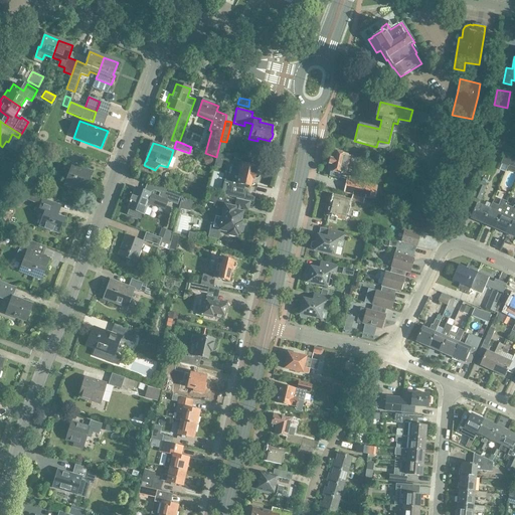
[(21,154),(26,150),(22,145),(17,149),(21,154)]
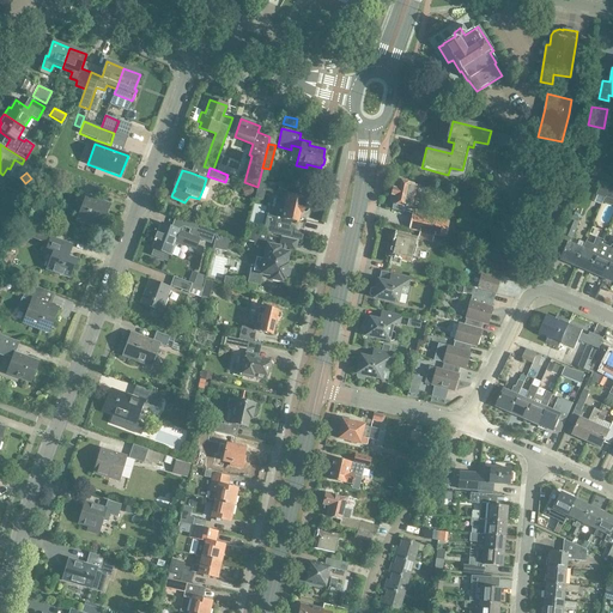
[(404,212),(405,208),(408,210),(408,207),(412,208),(420,211),(425,188),(414,186),(414,184),(394,180),(389,205),(393,206),(392,210),(404,212)]
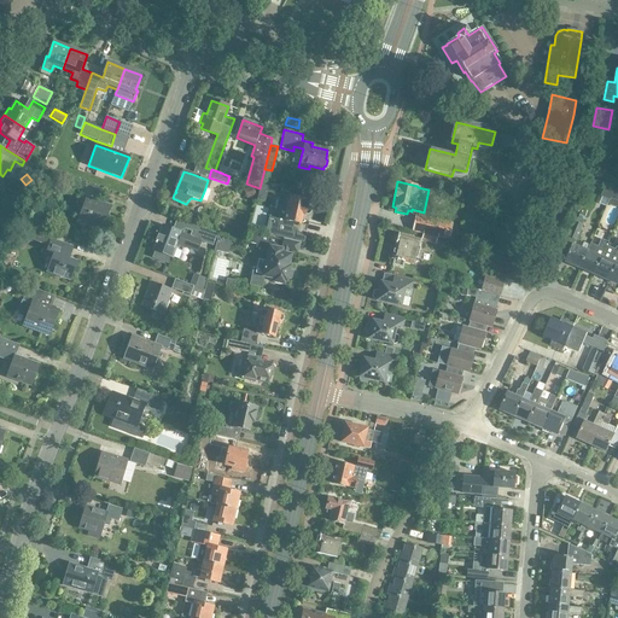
[(611,197),(616,187),(607,184),(602,194),(611,198),(611,197)]
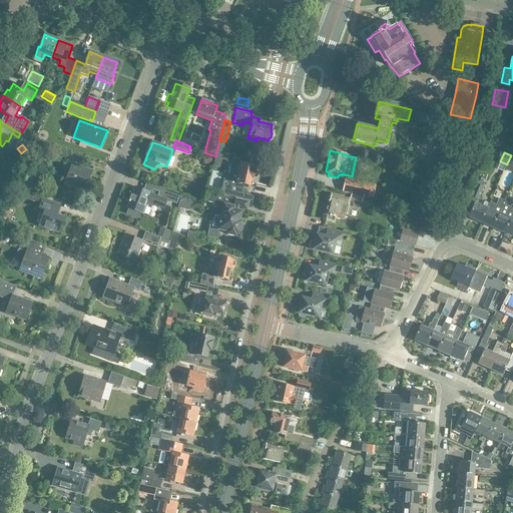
[(91,171),(79,167),(83,157),(71,153),(66,169),(70,170),(64,185),(84,192),(91,171)]
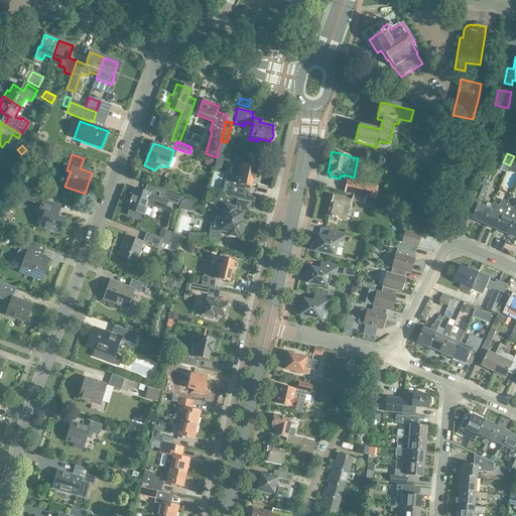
[(203,158),(207,166),(213,163),(210,156),(203,158)]
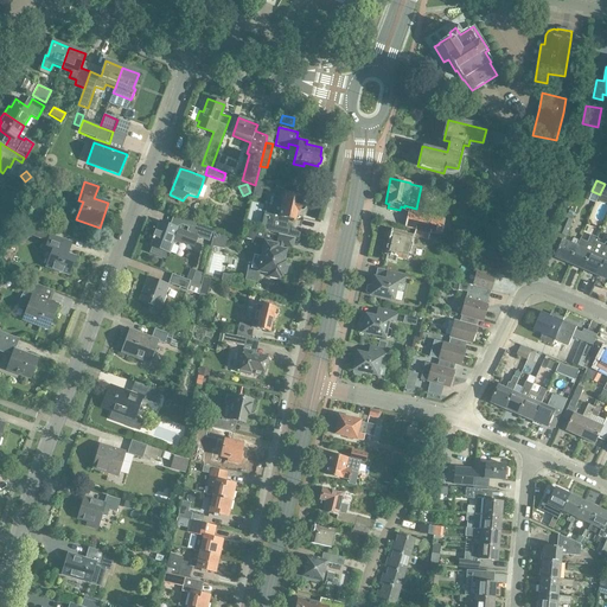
[(279,193),(276,202),(273,217),(264,215),(260,230),(269,232),(285,236),(285,235),(286,235),(289,234),(291,228),(286,224),(287,219),(294,221),(296,212),(299,212),(302,212),(305,210),(306,208),(304,205),(301,203),(302,198),(285,193),(285,195),(279,193)]
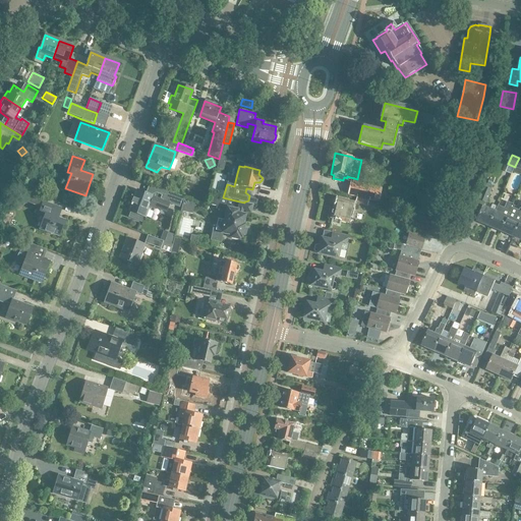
[(359,183),(357,195),(379,200),(381,187),(359,183)]
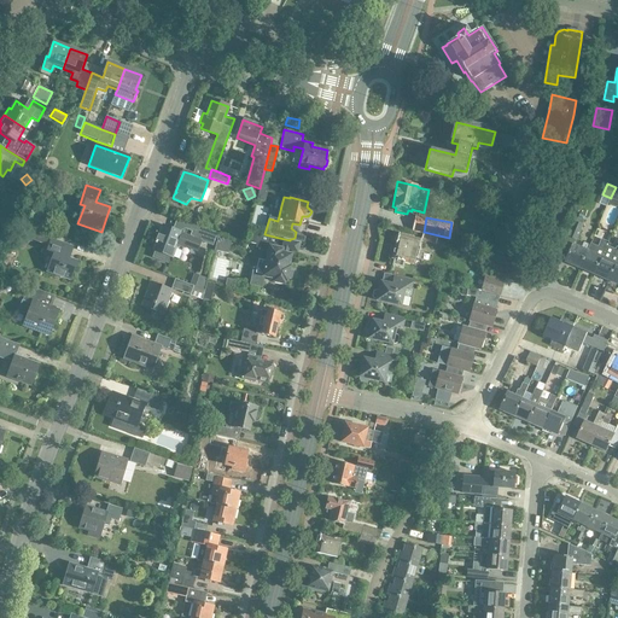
[(581,269),(592,244),(590,245),(584,243),(581,250),(575,246),(576,242),(583,226),(576,222),(564,250),(571,252),(566,262),(581,269)]
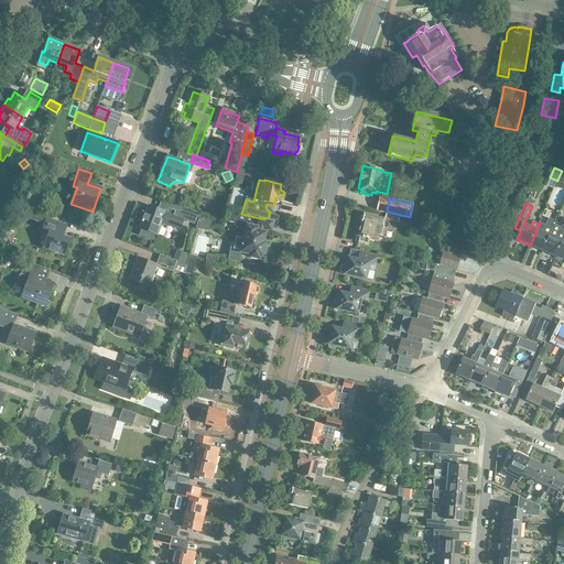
[(176,217),(164,212),(149,206),(145,215),(144,215),(141,223),(142,223),(140,229),(138,235),(154,241),(156,235),(160,227),(159,226),(160,223),(180,230),(184,220),(195,225),(198,215),(192,212),(193,210),(180,206),(176,217)]
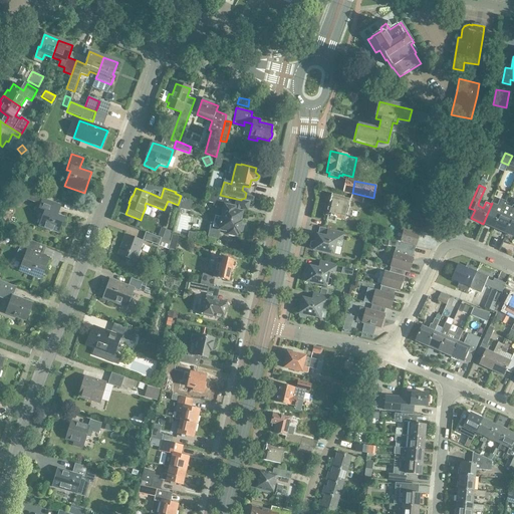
[(40,194),(29,190),(25,199),(37,203),(40,194)]
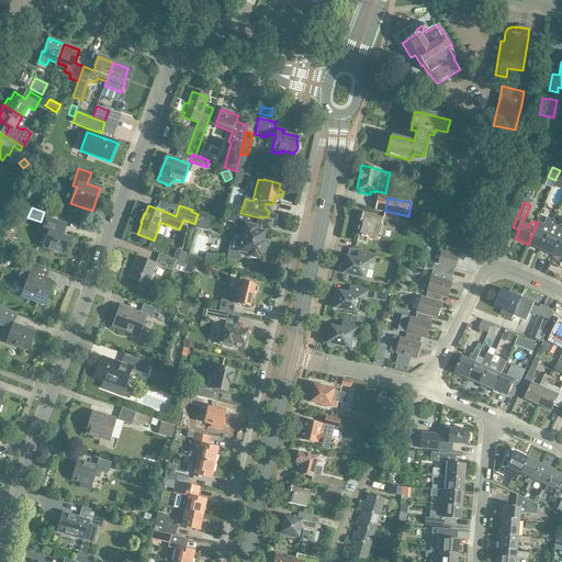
[(256,228),(258,218),(229,212),(227,222),(233,223),(233,226),(237,226),(232,249),(235,249),(239,250),(239,251),(249,254),(249,257),(258,258),(258,256),(260,256),(260,254),(265,255),(266,248),(262,246),(262,245),(261,244),(263,233),(255,231),(256,228)]
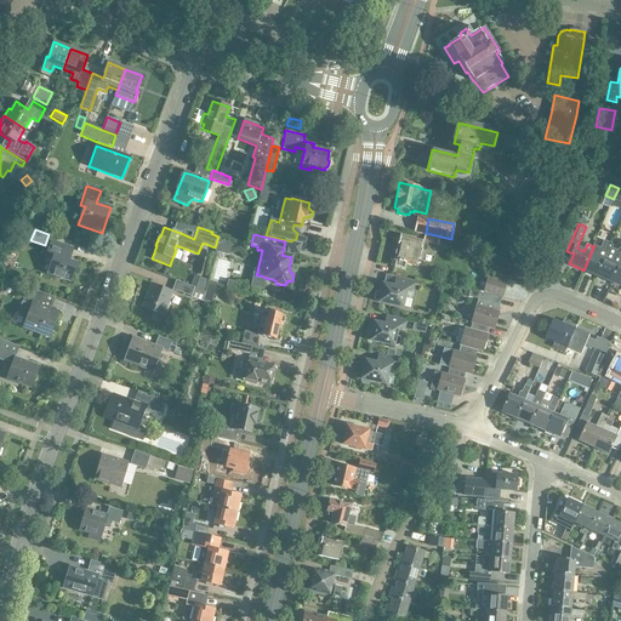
[(440,239),(425,234),(423,241),(438,246),(440,239)]
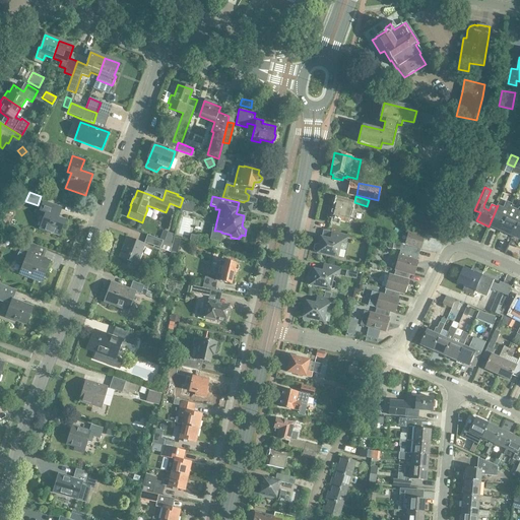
[(348,217),(350,218),(352,209),(350,209),(352,203),(334,199),(332,200),(331,202),(333,204),(329,219),(330,219),(329,223),(338,225),(339,222),(347,223),(348,217)]
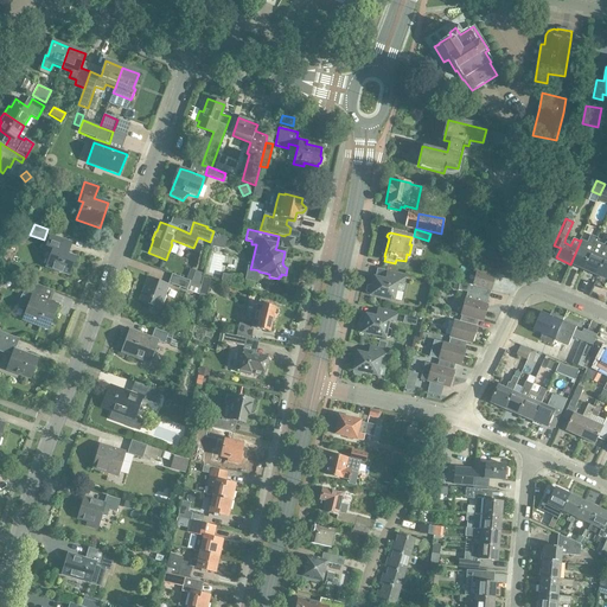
[(218,234),(215,243),(225,248),(229,237),(218,234)]
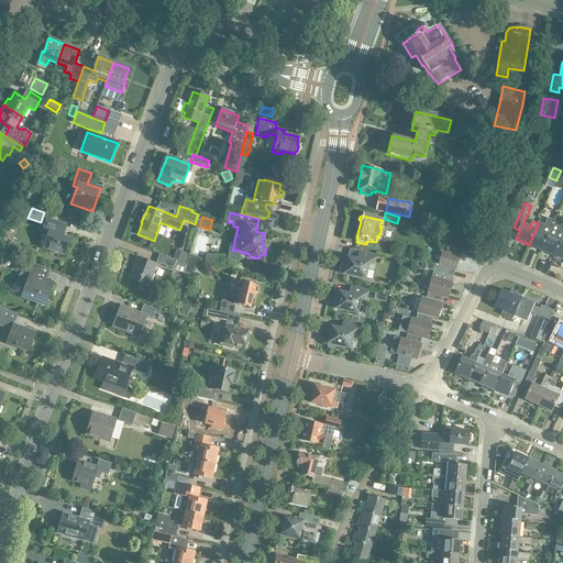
[(542,251),(553,224),(555,221),(548,218),(545,225),(539,222),(529,245),(542,251)]
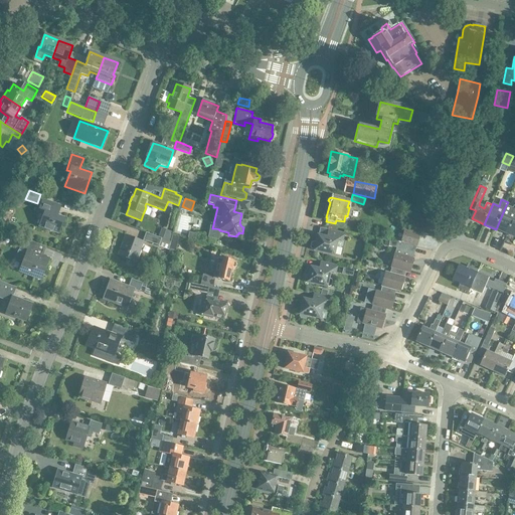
[(44,212),(39,226),(58,233),(63,218),(57,216),(60,206),(43,200),(39,210),(44,212)]
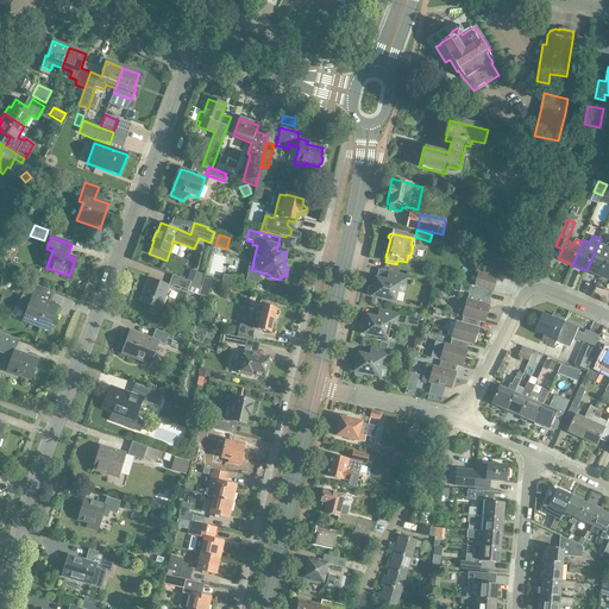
[(419,242),(418,246),(432,251),(433,246),(419,242)]
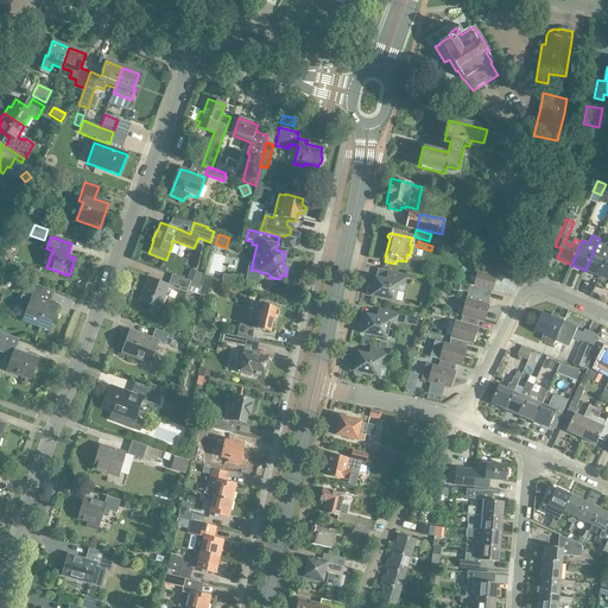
[(600,277),(607,257),(607,244),(606,246),(597,242),(586,271),(600,277)]
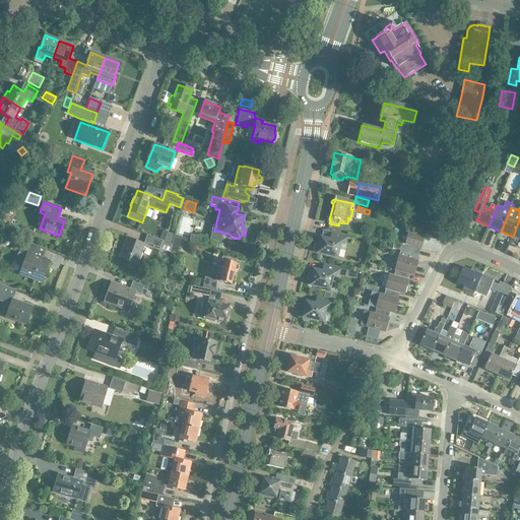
[(420,249),(425,237),(408,232),(404,245),(420,249)]
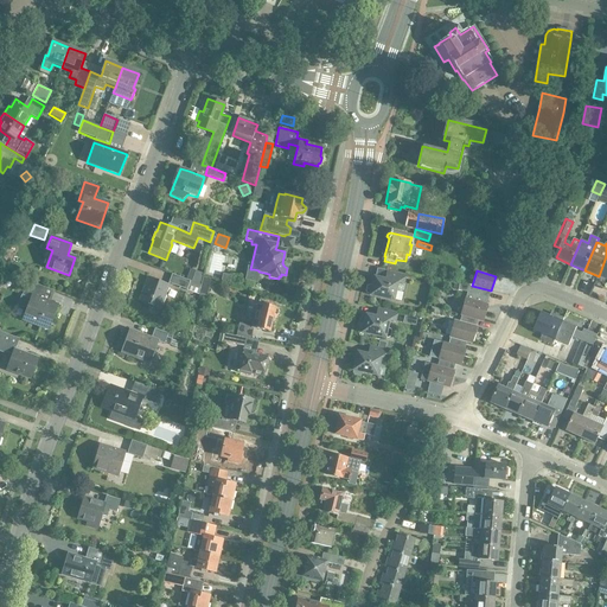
[(372,279),(371,288),(369,287),(366,288),(365,293),(366,295),(369,296),(369,298),(393,302),(397,285),(403,286),(404,278),(387,273),(384,281),(372,279)]
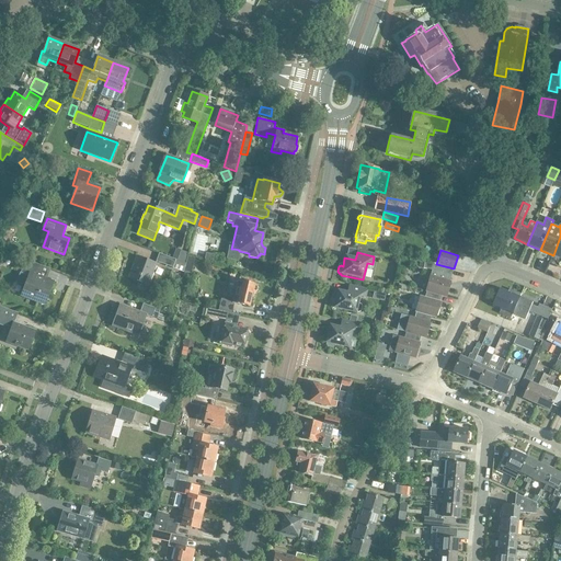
[(186,263),(185,263),(185,264),(159,253),(156,262),(184,273),(183,276),(182,276),(181,282),(187,281),(189,273),(184,272),(186,263)]
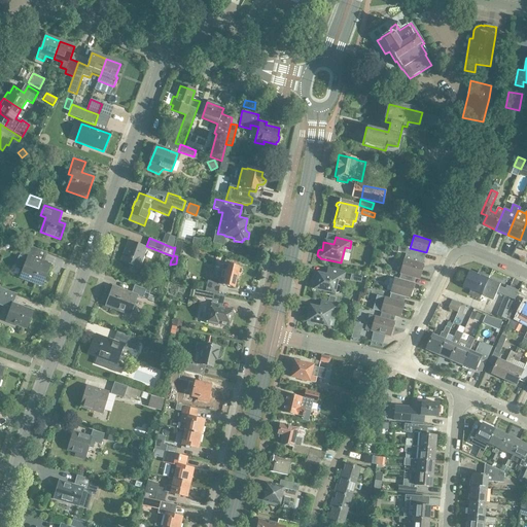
[(176,241),(175,247),(173,255),(177,256),(180,256),(183,242),(176,241)]
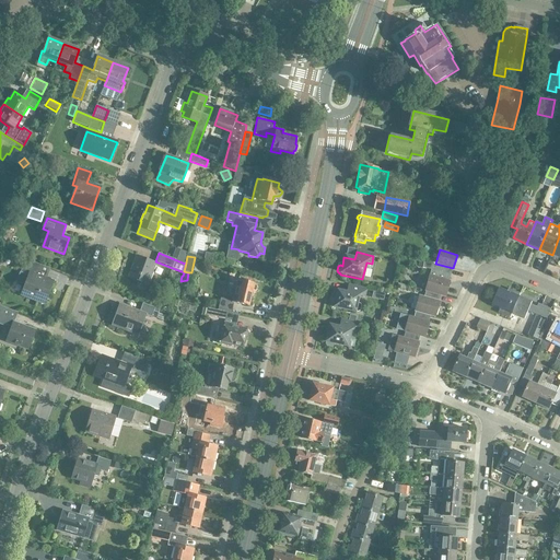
[(137,257),(129,278),(138,281),(139,279),(149,282),(155,264),(137,257)]
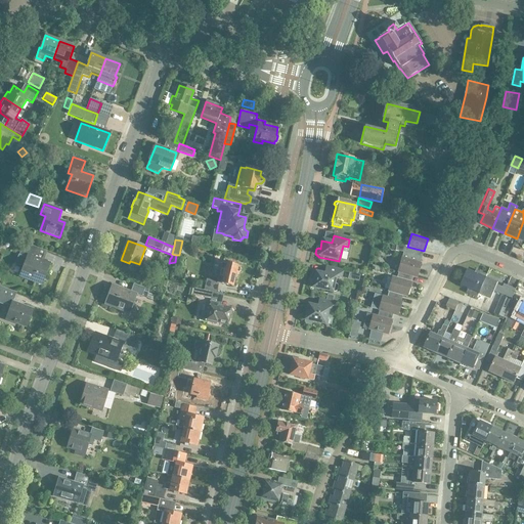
[(24,243),(18,255),(15,264),(23,267),(19,277),(41,285),(44,276),(45,277),(50,264),(36,259),(40,249),(24,243)]
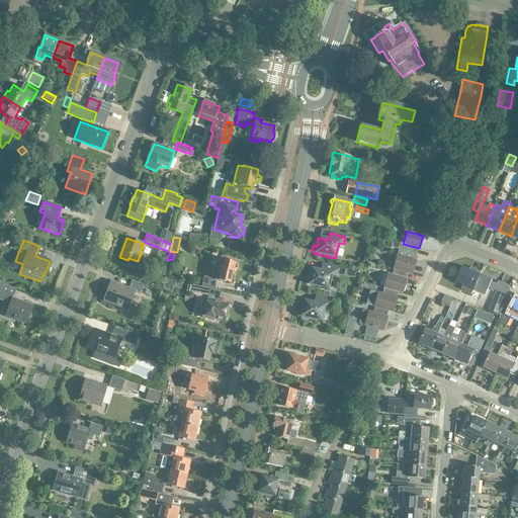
[(398,250),(393,270),(407,274),(412,275),(416,261),(415,260),(416,255),(418,249),(392,243),(391,248),(398,250)]
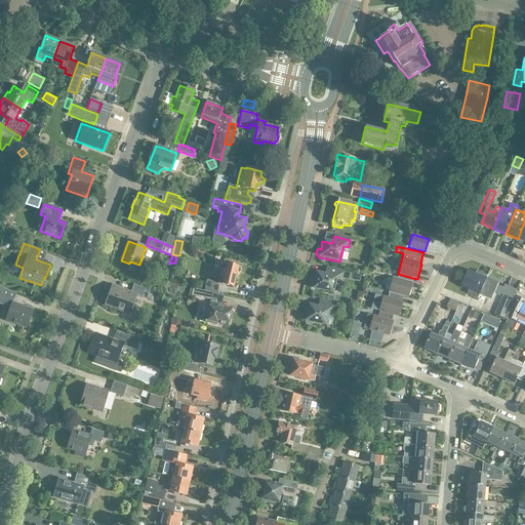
[(384,271),(391,273),(396,253),(380,250),(376,264),(385,266),(384,271)]
